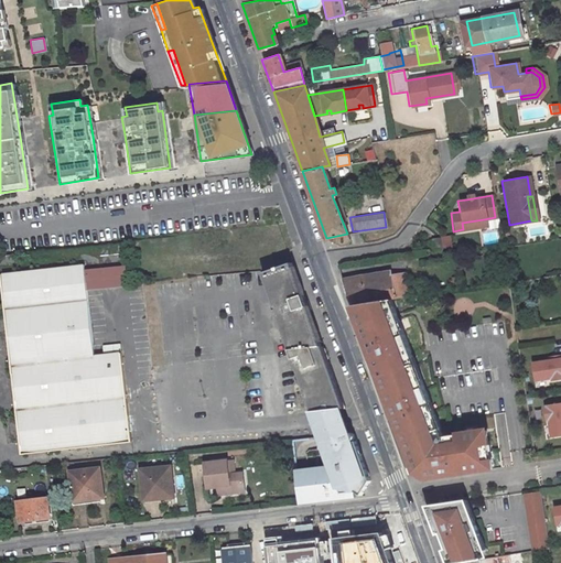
[(462,223),(463,229),(485,226),(484,219),(462,223)]
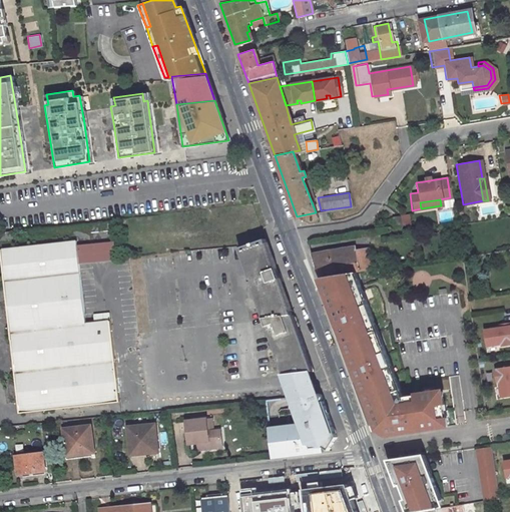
[(398,214),(389,216),(391,226),(400,224),(398,214)]
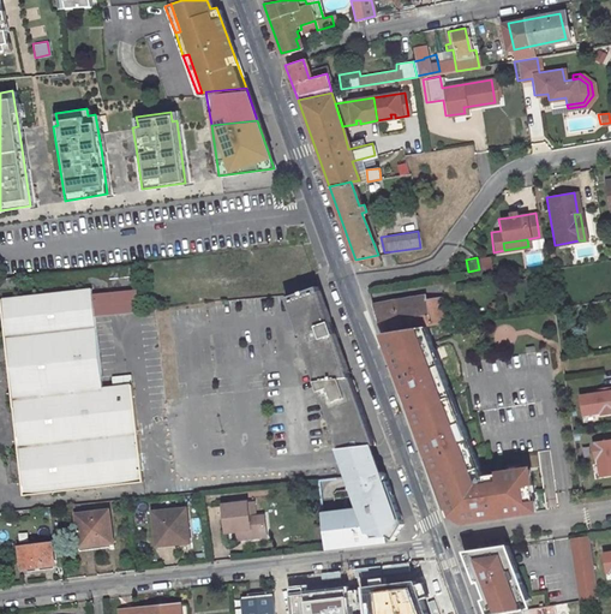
[(315,286),(283,297),(297,334),(298,333),(299,338),(304,337),(301,331),(319,325),(328,322),(315,286)]
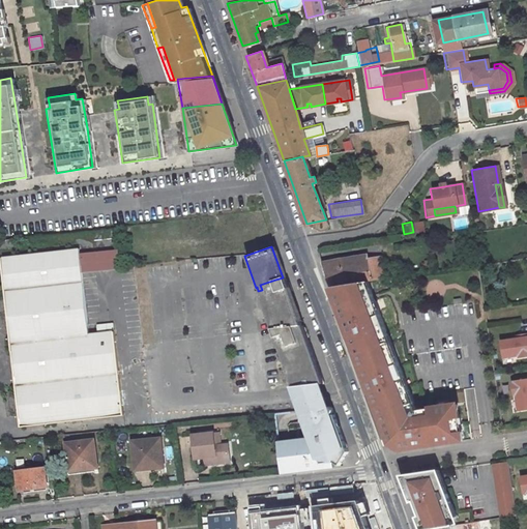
[(77,252),(0,259),(2,280),(79,271),(77,252)]
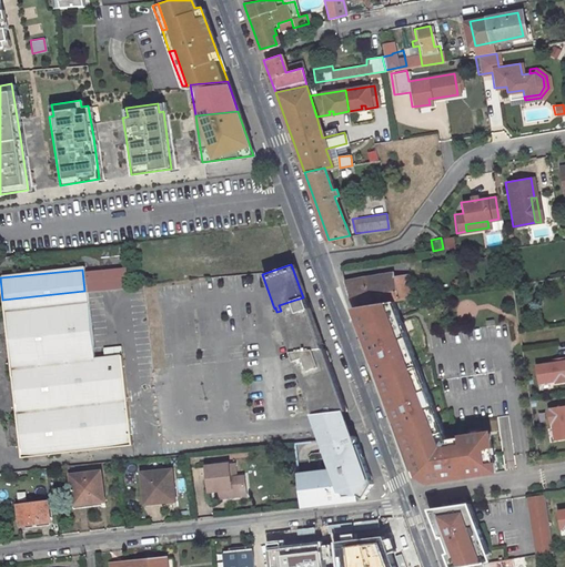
[(393,273),(365,277),(366,282),(394,277),(393,273)]
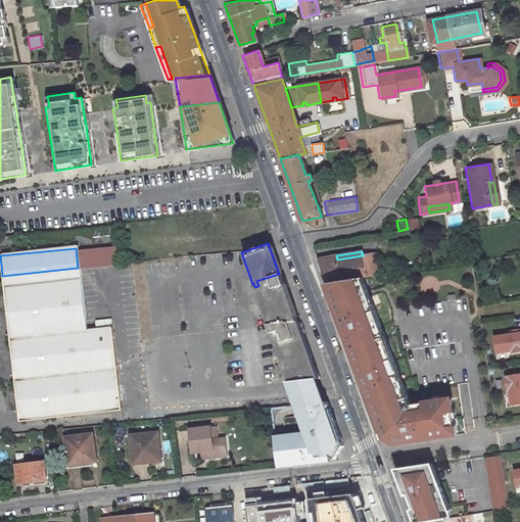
[(336,255),(316,258),(325,282),(358,277),(362,277),(380,274),(376,253),(363,255),(337,259),(336,255)]
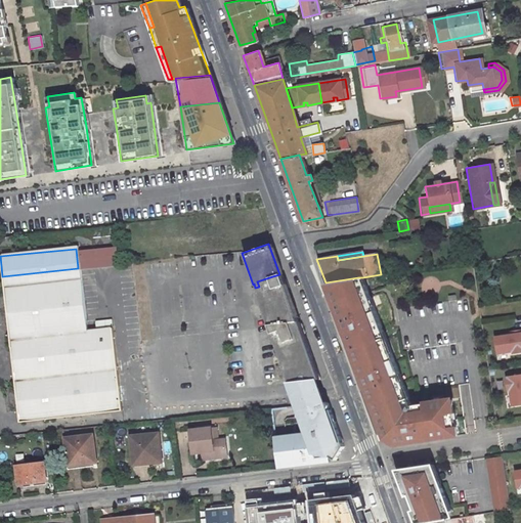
[(78,268),(2,276),(6,316),(83,307),(78,268)]
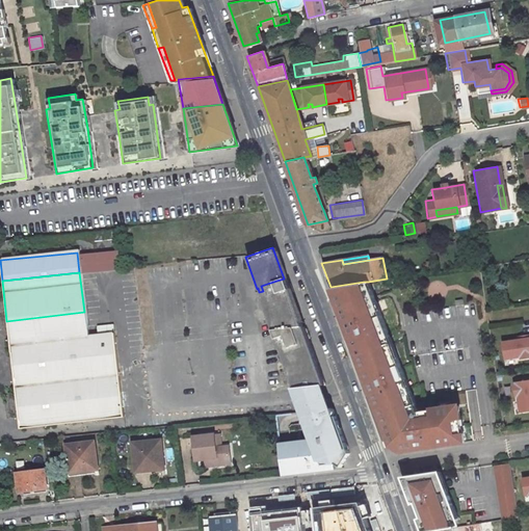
[(263,291),(259,292),(263,300),(261,301),(271,328),(300,325),(284,279),(276,281),(261,286),(263,291)]
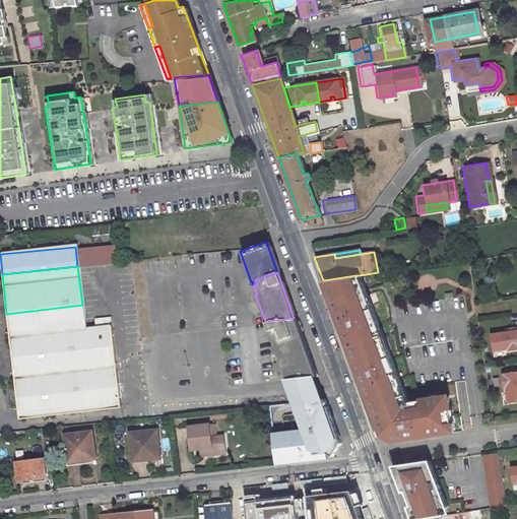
[(359,283),(356,275),(323,280),(343,334),(351,355),(361,379),(367,393),(374,413),(381,434),(390,440),(403,438),(403,434),(415,433),(416,436),(453,431),(452,423),(448,423),(446,410),(450,409),(448,395),(419,399),(421,403),(409,405),(407,401),(405,394),(401,395),(397,384),(401,383),(398,376),(394,378),(392,372),(396,370),(388,348),(384,350),(376,330),(380,328),(370,302),(366,304),(364,297),(368,296),(363,282),(359,283)]
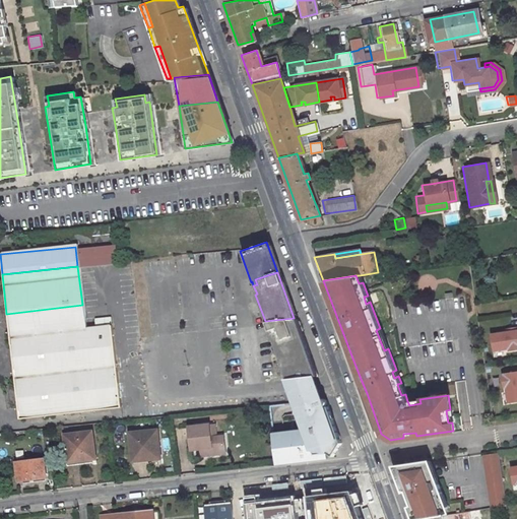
[(82,305),(6,314),(9,350),(99,340),(97,326),(84,327),(82,305)]
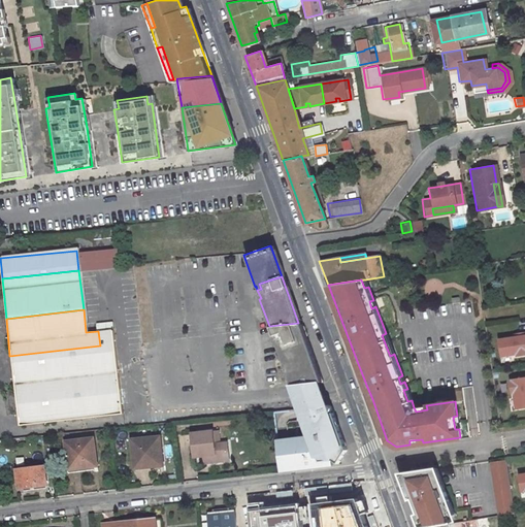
[(460,318),(429,322),(431,329),(462,325),(460,318)]
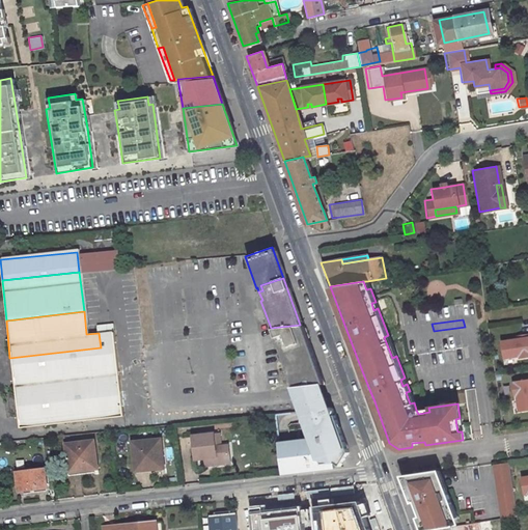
[(300,325),(271,328),(292,387),(295,387),(320,385),(324,384),(302,325),(300,325)]
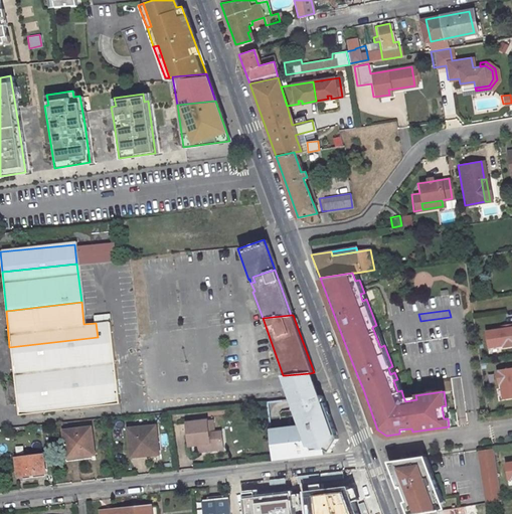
[(109,321),(96,323),(98,337),(111,336),(109,321)]
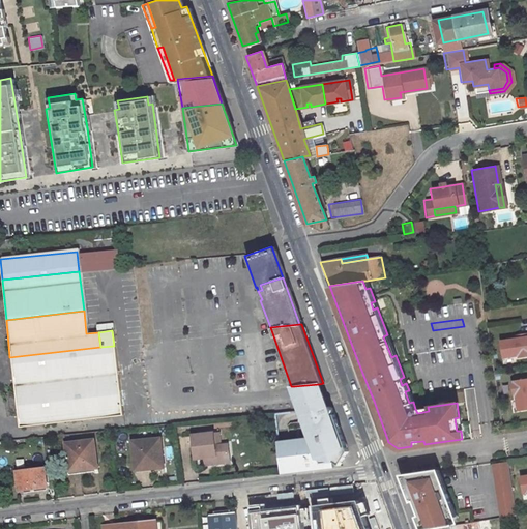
[(526,332),(520,334),(520,338),(513,339),(499,341),(501,356),(517,354),(526,353),(526,332)]
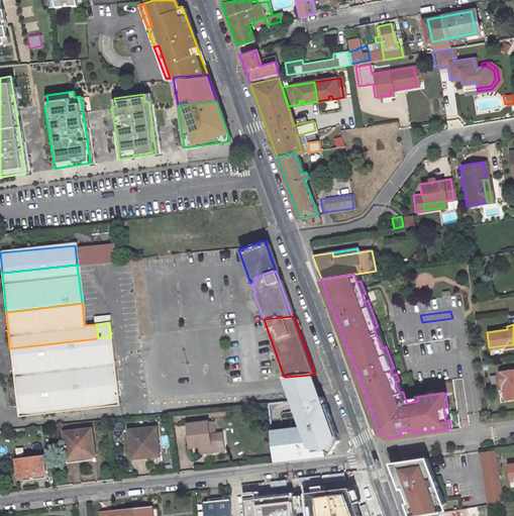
[(374,328),(382,348),(386,346),(378,326),(374,328)]
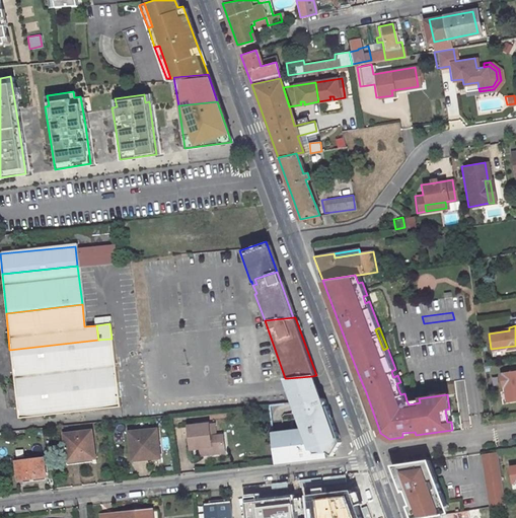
[(98,340),(9,350),(16,417),(97,408),(96,397),(118,395),(112,339),(98,340)]
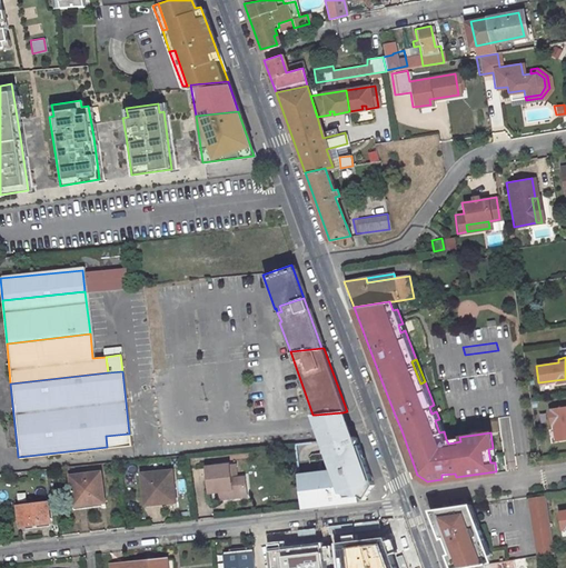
[(565,406),(550,409),(550,410),(552,424),(555,440),(565,438),(565,406)]
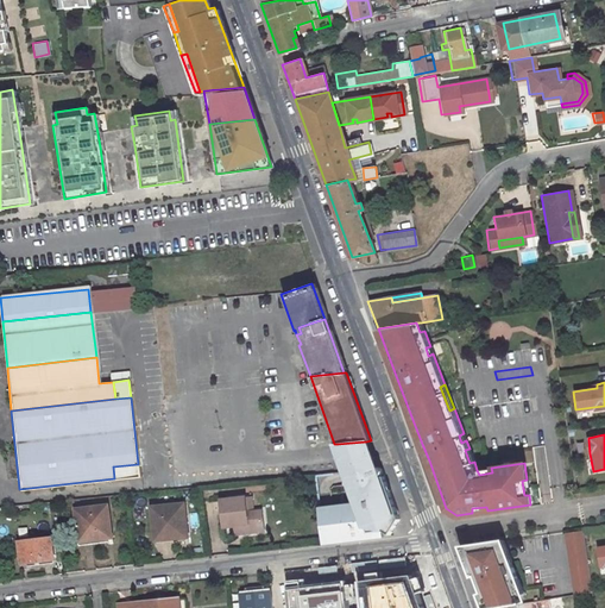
[(376,468),(366,442),(338,444),(342,461),(347,475),(351,474),(355,486),(352,488),(359,508),(345,509),(345,506),(315,509),(320,543),(377,537),(376,531),(380,531),(388,533),(399,519),(388,487),(383,488),(379,477),(380,476),(382,474),(383,472),(382,470),(382,469),(379,468),(378,468),(376,468)]
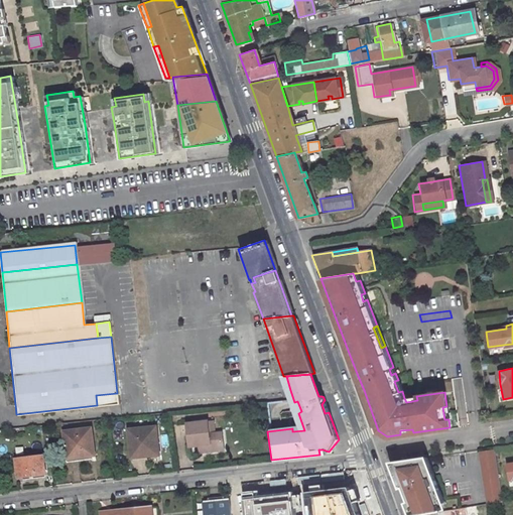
[(117,393),(96,395),(97,405),(119,403),(117,393)]
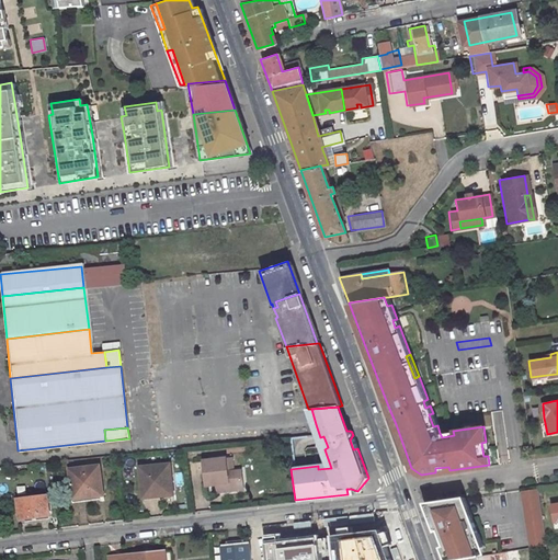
[(224,457),(201,460),(204,486),(214,484),(226,483),(227,491),(241,489),(239,470),(231,471),(226,472),(224,457)]
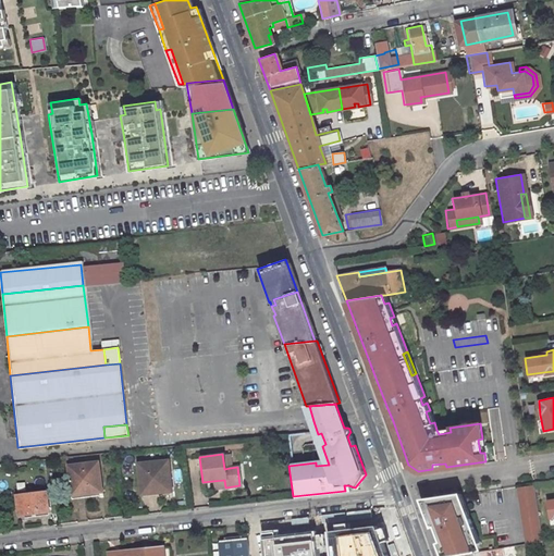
[(164,457),(135,460),(138,485),(156,484),(156,490),(168,487),(164,457)]
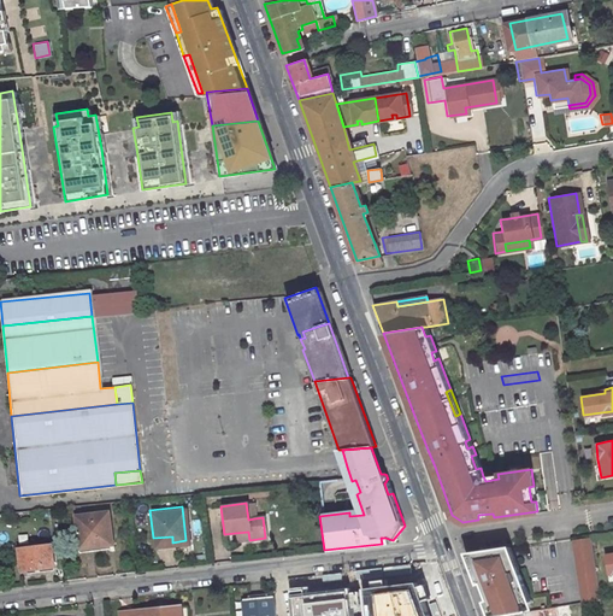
[(106,512),(72,517),(77,546),(94,545),(95,551),(110,549),(106,512)]
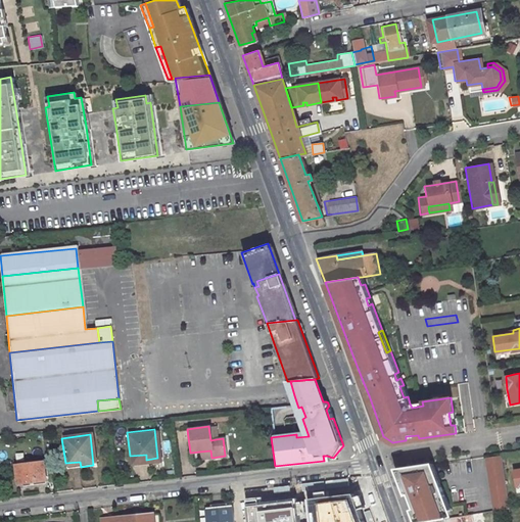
[(199,452),(200,459),(211,458),(210,451),(199,452)]
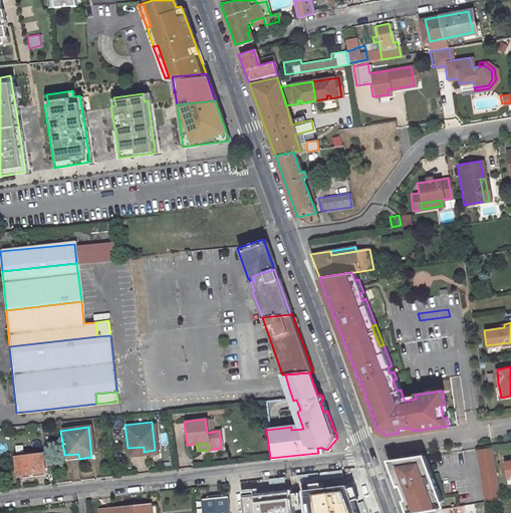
[(498,498),(490,447),(474,449),(483,501),(498,498)]
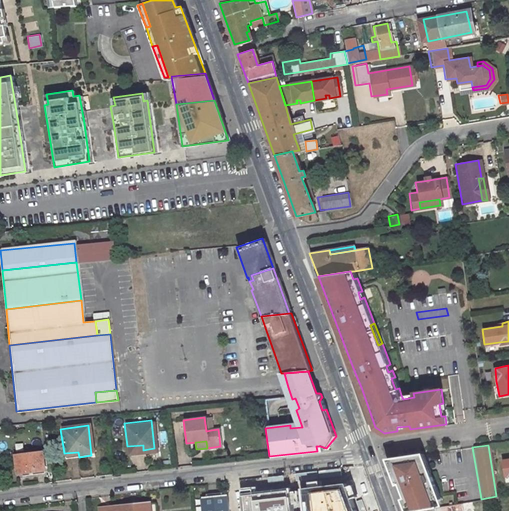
[(39,452),(13,456),(15,474),(41,470),(39,452)]
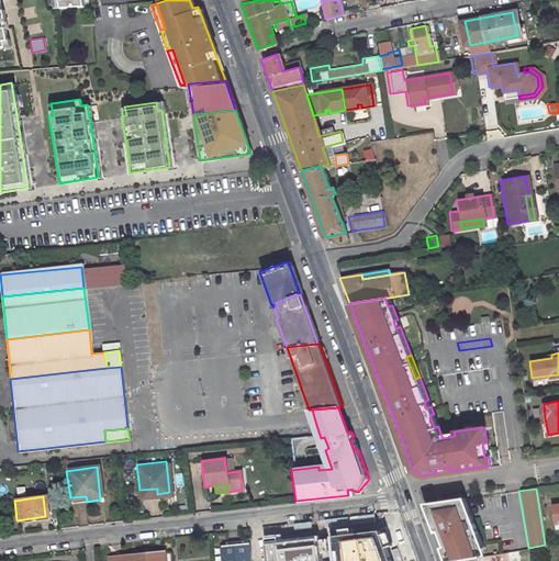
[(440,547),(445,560),(477,557),(480,556),(472,535),(477,533),(471,516),(466,518),(458,497),(434,501),(427,513),(435,531),(443,528),(448,543),(440,547)]
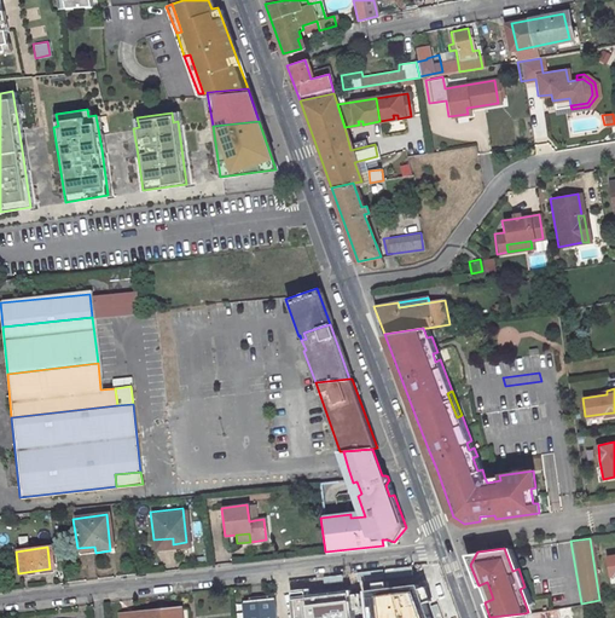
[(614,554),(604,556),(608,575),(614,572),(614,554)]
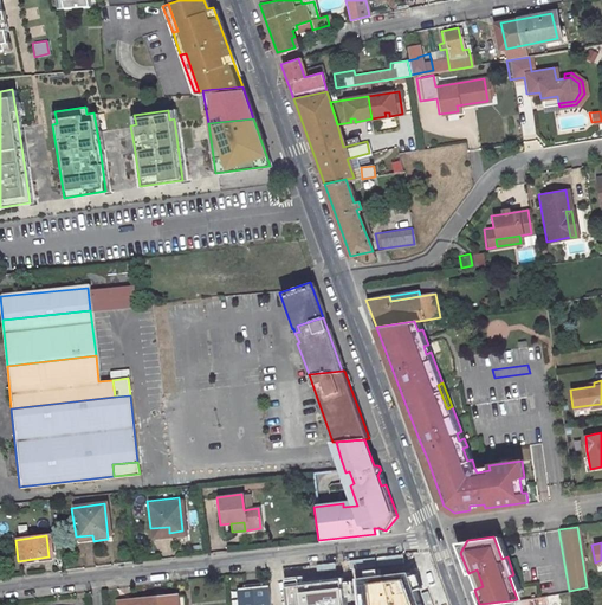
[(409,604),(407,575),(375,578),(377,604),(409,604)]
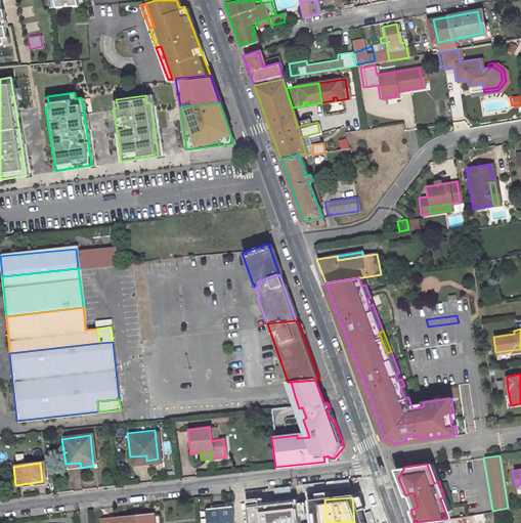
[(271,522),(269,506),(230,510),(230,506),(204,509),(205,522),(271,522)]
